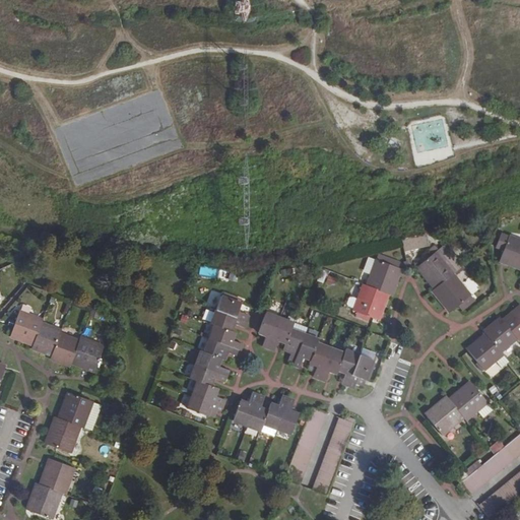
[(235,13),(249,14),(249,1),(236,1),(235,13)]
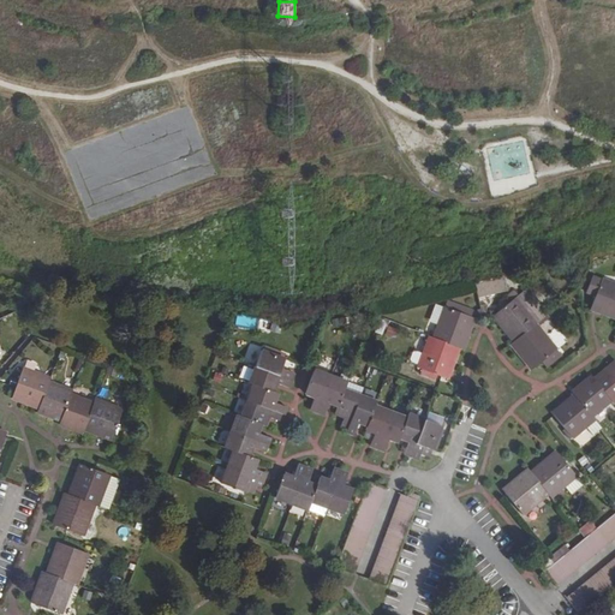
[(502,276),(473,282),(477,298),(506,291),(502,276)]
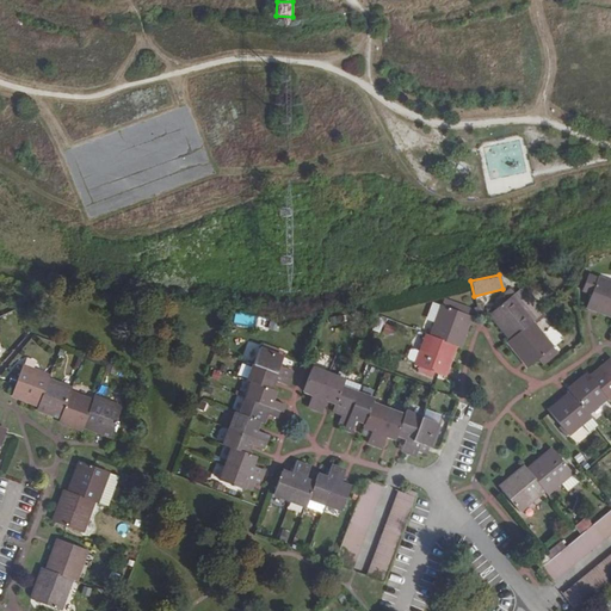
[(586,310),(610,319),(610,285),(597,282),(596,284),(587,281),(581,295),(590,298),(586,310)]
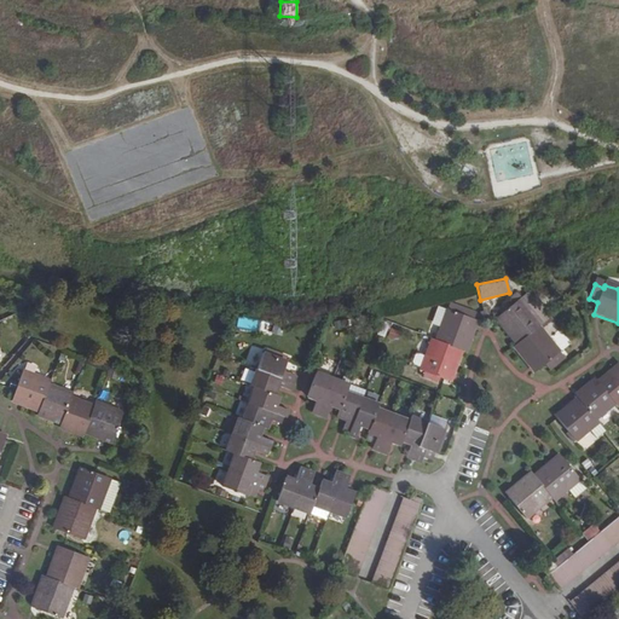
[(520,300),(499,317),(504,322),(501,325),(516,345),(538,328),(542,324),(520,300)]
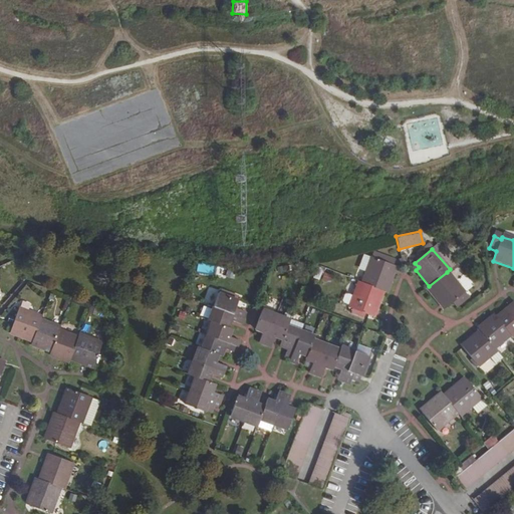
[(391,271),(394,266),(396,260),(373,252),(361,282),(383,291),(387,292),(394,273),(391,271)]
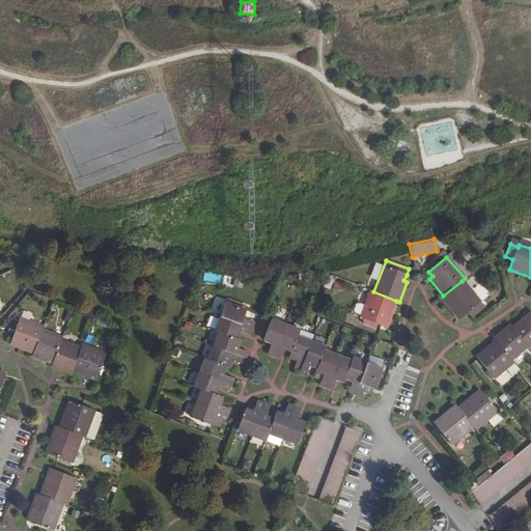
[(479,303),(462,281),(443,296),(441,298),(454,315),(457,313),(462,317),(479,303)]
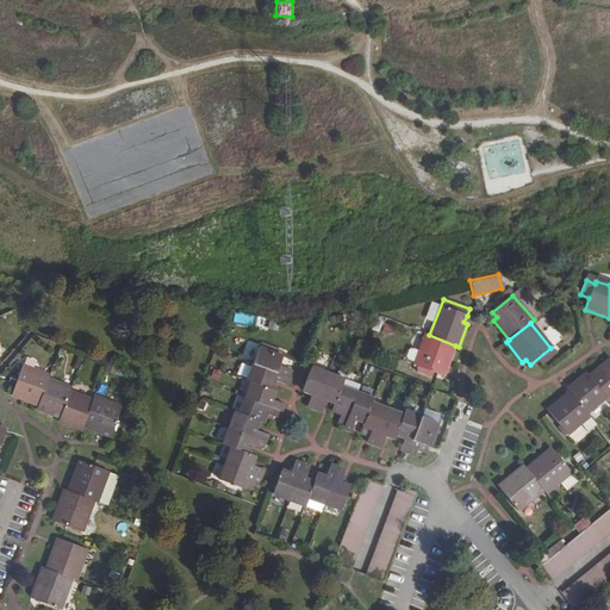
[(455,346),(429,335),(425,335),(415,365),(418,367),(416,372),(429,375),(431,371),(440,374),(442,367),(447,368),(455,346)]
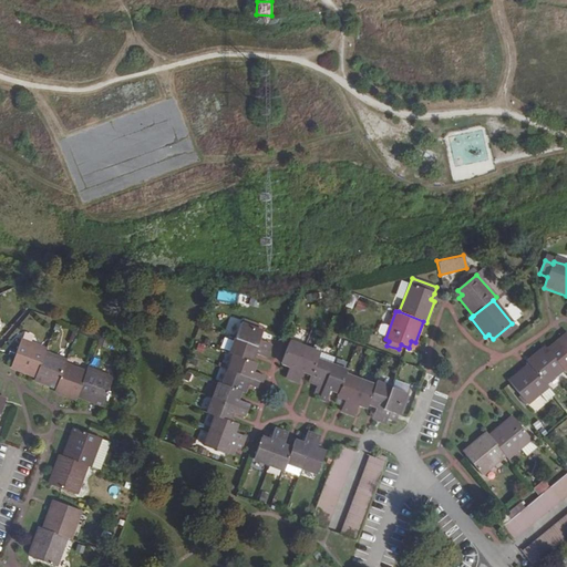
[(240,323),(235,339),(268,351),(270,344),(259,340),(263,331),(240,323)]
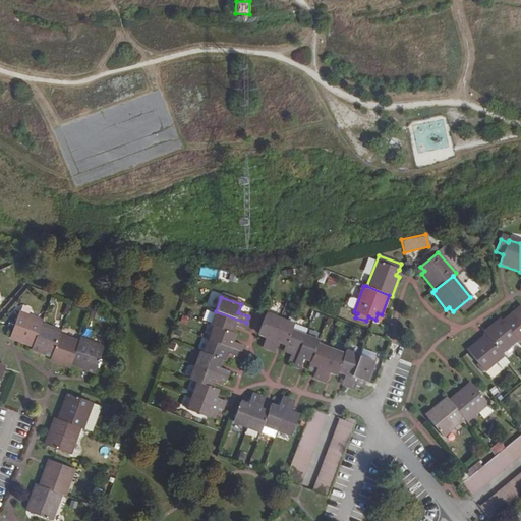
[(211,323),(215,312),(207,309),(203,320),(211,323)]
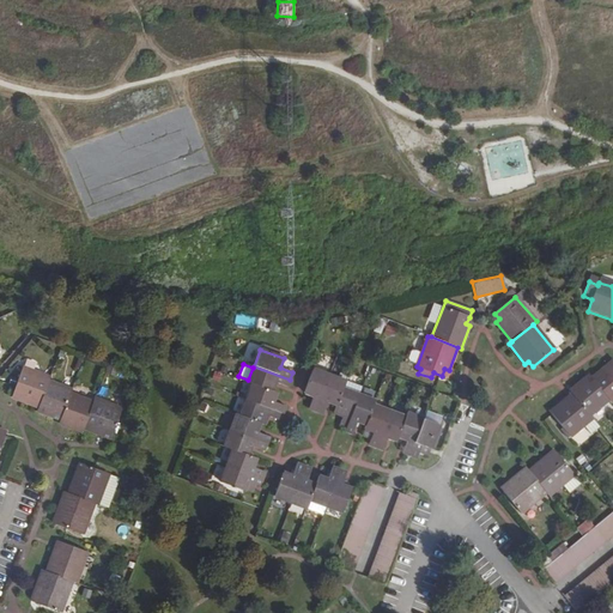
[(612,401),(612,365),(610,368),(608,365),(592,378),(607,400),(611,404),(612,401)]
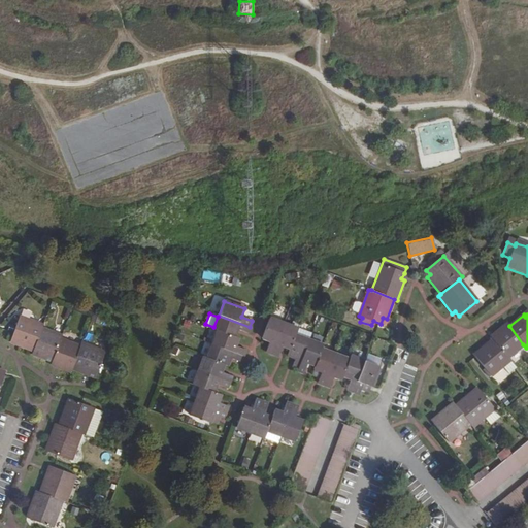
[(213,329),(218,330),(233,336),(236,329),(246,332),(250,327),(219,316),(213,329)]
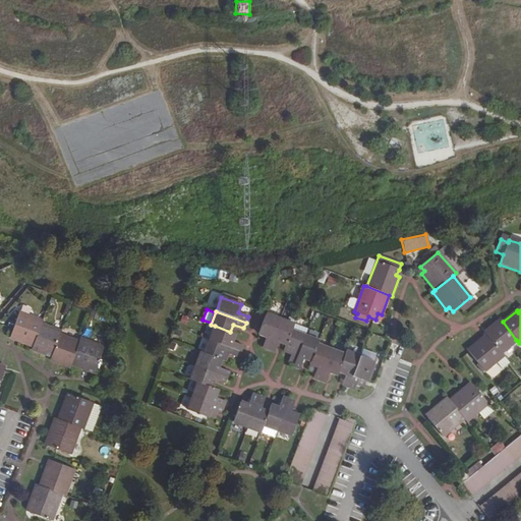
[(33,347),(43,325),(42,325),(43,322),(20,313),(11,335),(17,338),(16,341),(33,347)]
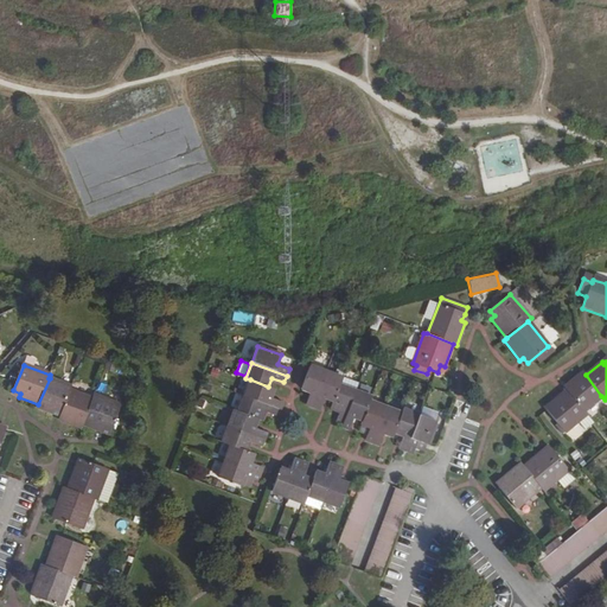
[(312,407),(325,371),(311,366),(301,388),(311,391),(306,404),(312,407)]
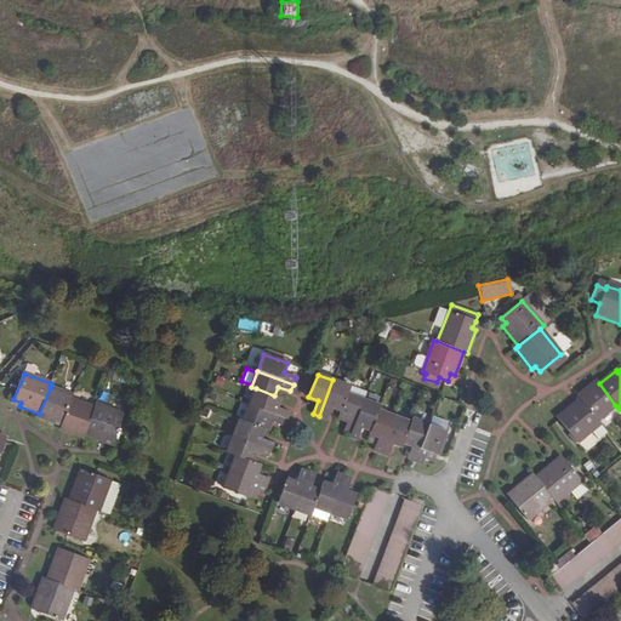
[(347,393),(349,387),(332,380),(319,416),(326,419),(331,406),(341,410),(348,394),(347,393)]
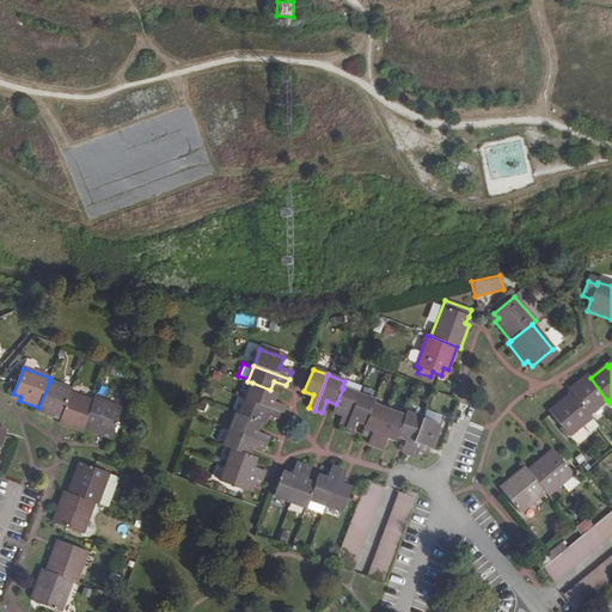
[(588,415),(606,399),(591,378),(589,379),(588,375),(574,386),(577,390),(571,395),(574,397),(588,415)]
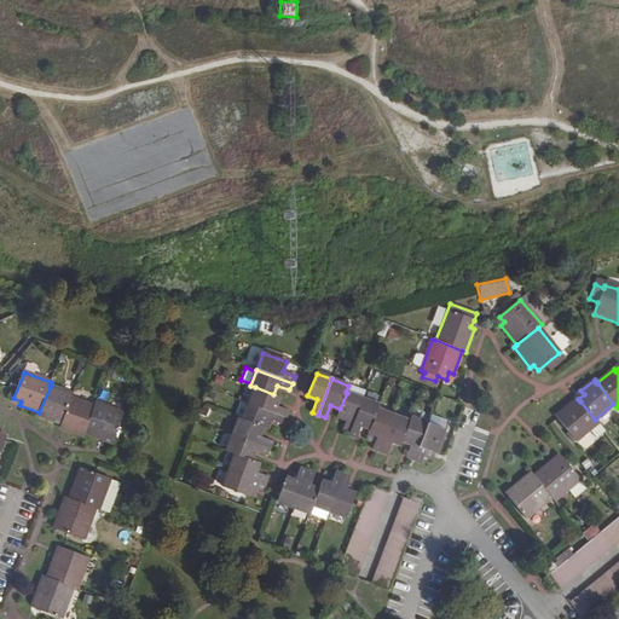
[(63,421),(71,398),(73,394),(51,386),(39,412),(38,416),(53,422),(56,417),(63,421)]
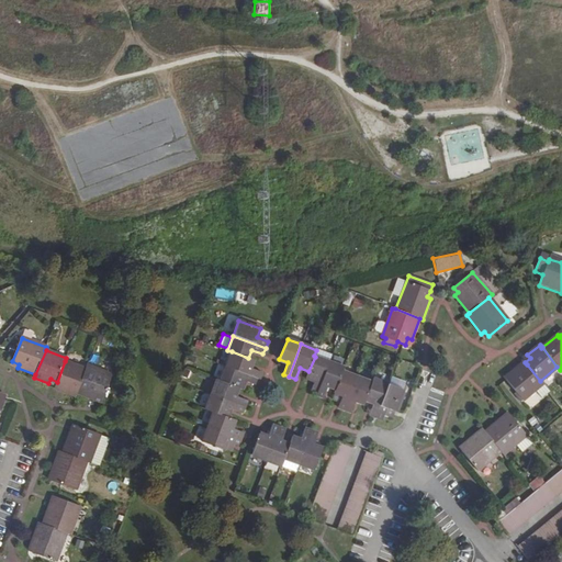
[(315,357),(328,362),(332,355),(316,350),(314,356),(315,357)]
